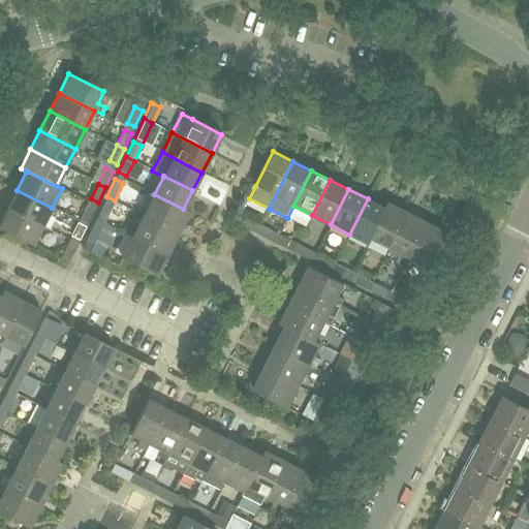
[(42,226),(52,208),(17,190),(7,209),(42,226)]
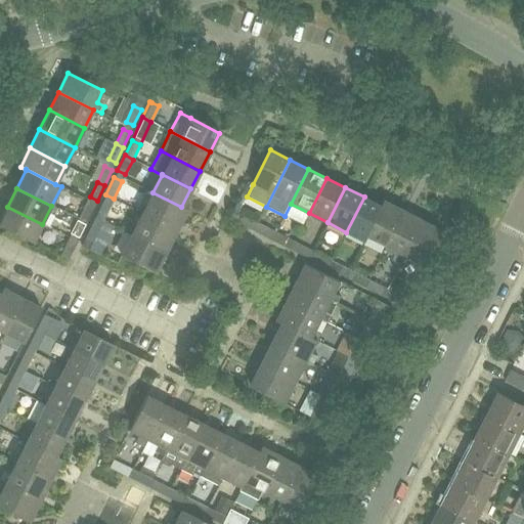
[(176,231),(187,210),(181,207),(153,192),(145,207),(139,204),(135,211),(141,214),(176,231)]
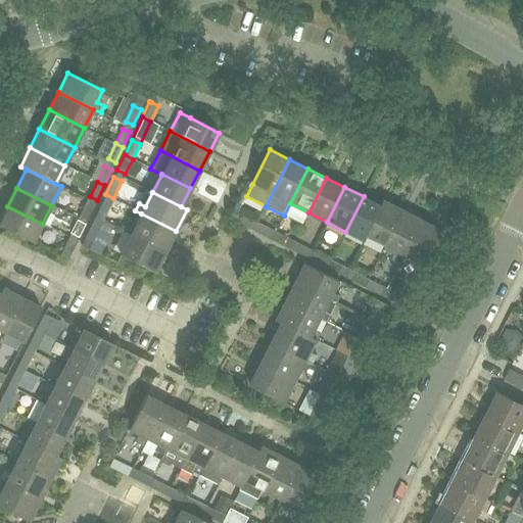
[(104,217),(113,198),(105,194),(96,212),(104,217)]
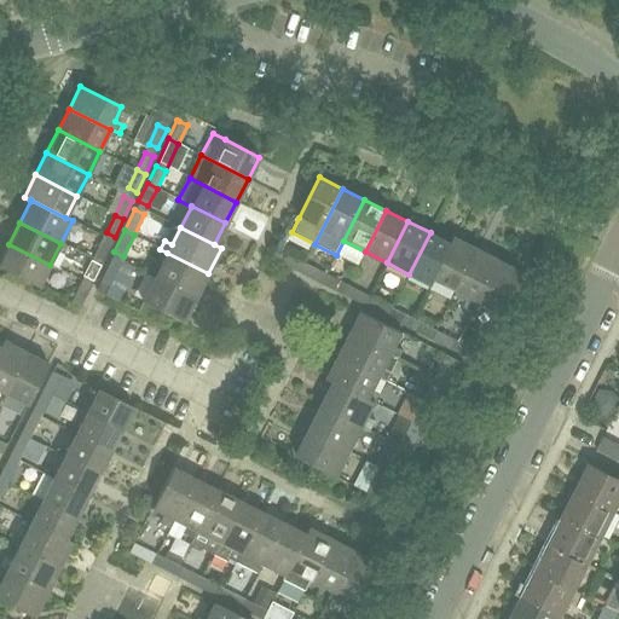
[(452,244),(451,243),(431,232),(409,275),(432,285),(435,279),(434,278),(452,244)]
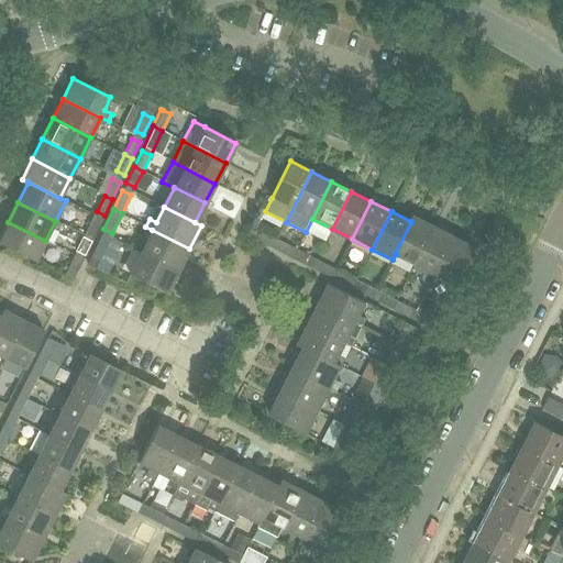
[(416,263),(434,227),(414,216),(410,221),(411,222),(395,253),(396,254),(416,263)]
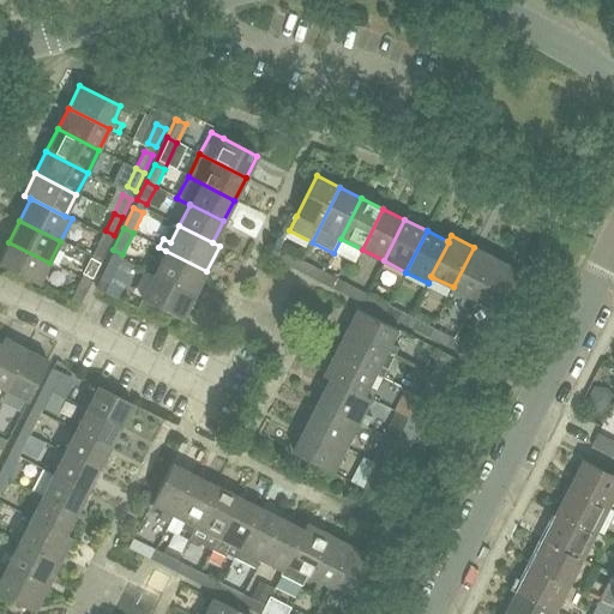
[(91,258),(101,262),(109,244),(101,240),(91,258)]
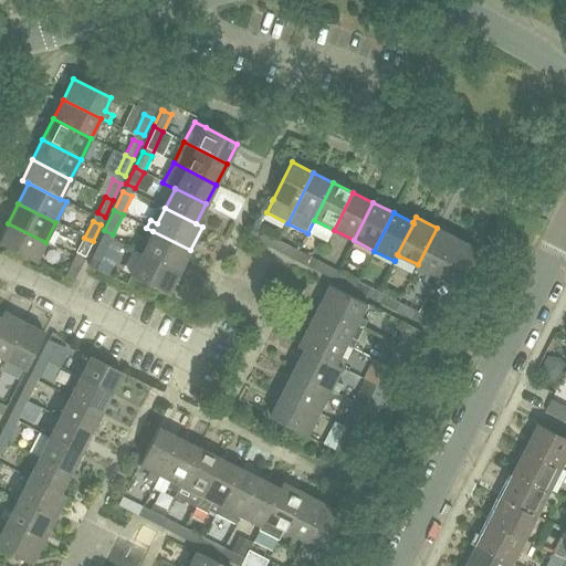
[(0,245),(34,263),(45,242),(8,223),(0,238),(0,245)]
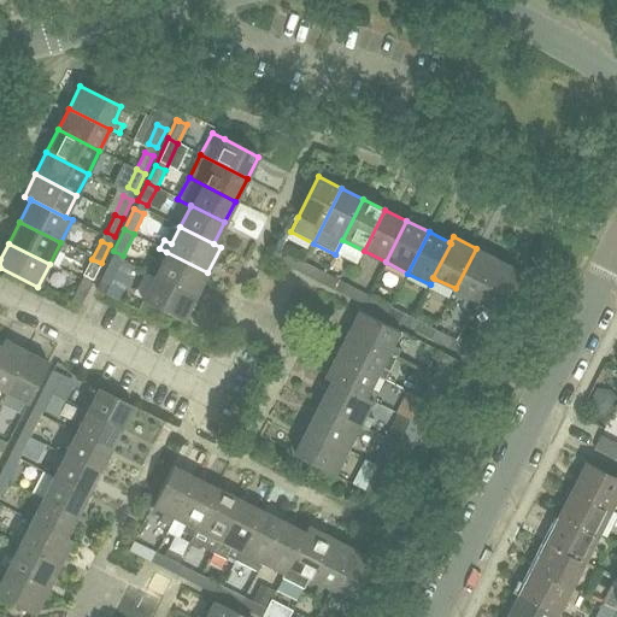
[(477,300),(498,259),(476,248),(456,288),(477,300)]
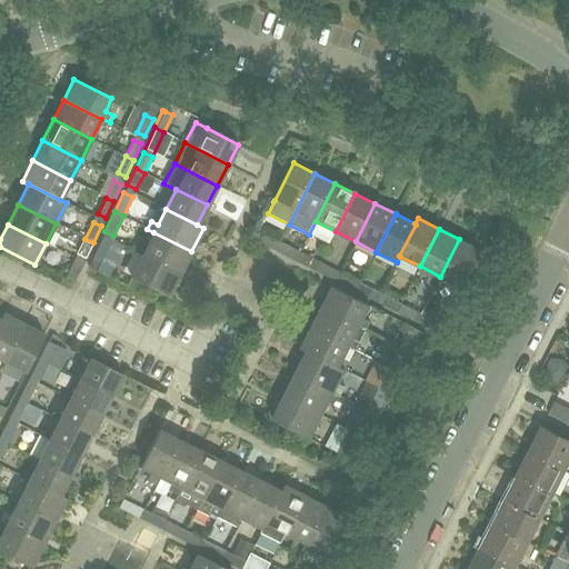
[(276,239),(259,231),(255,239),(269,247),(271,248),(276,239)]
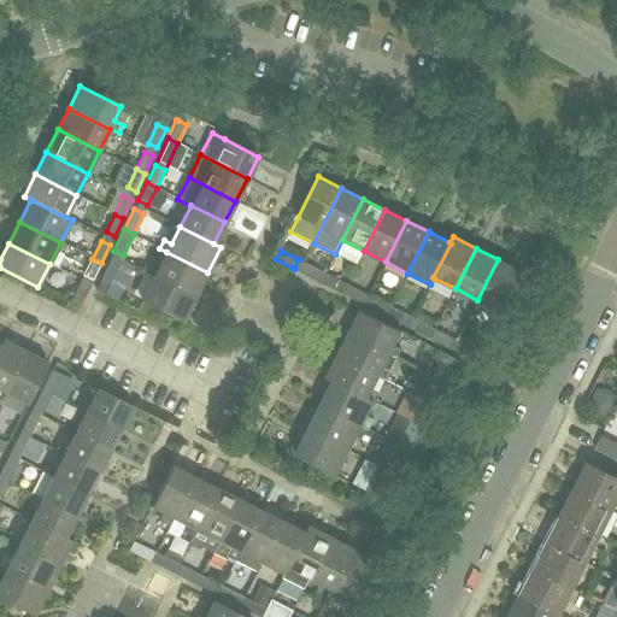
[(195,297),(207,272),(166,252),(154,276),(195,297)]
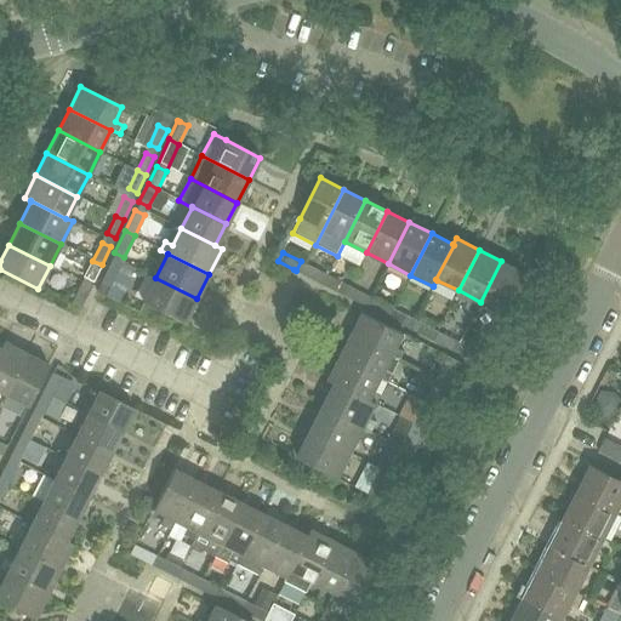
[(102,265),(92,261),(84,279),(93,283),(102,265)]
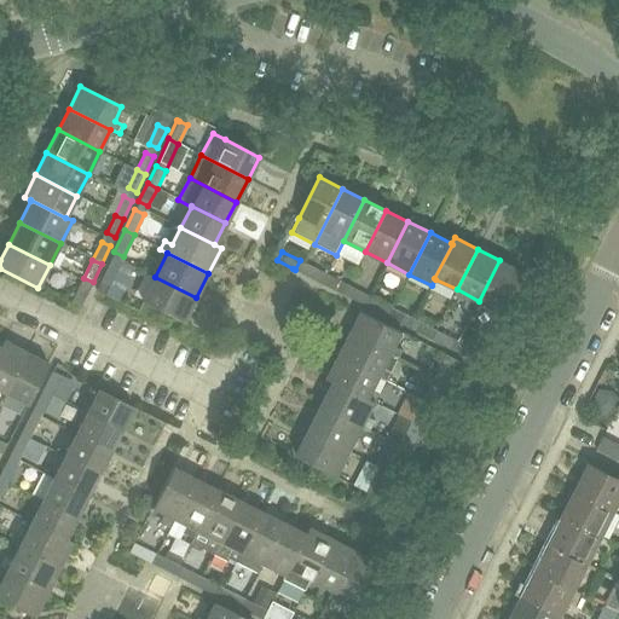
[(109,285),(120,265),(111,260),(100,281),(109,285)]
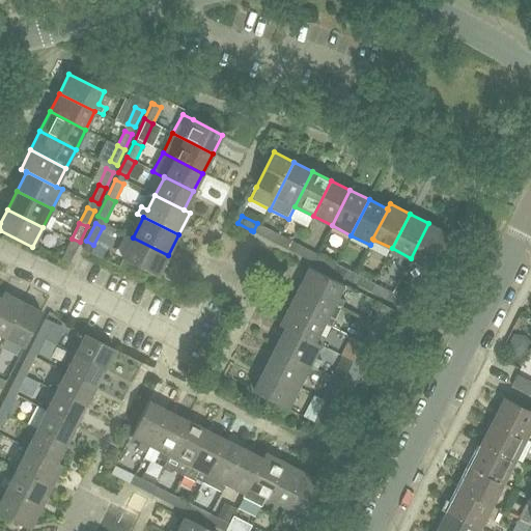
[(430,268),(448,232),(428,223),(411,258),(430,268)]
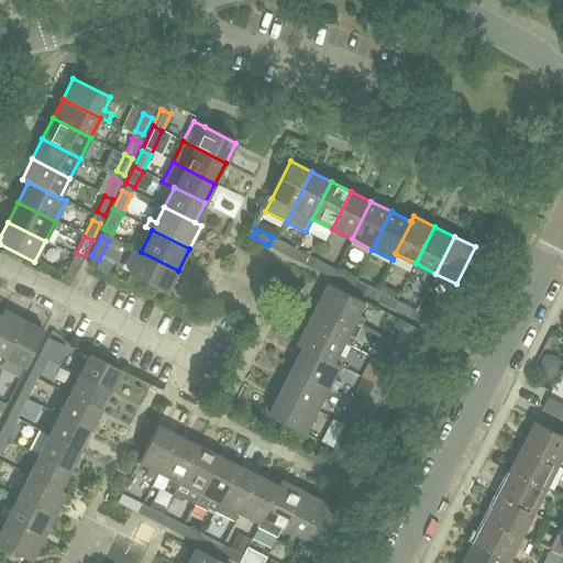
[(294,257),(297,250),(282,241),(277,250),(294,257)]
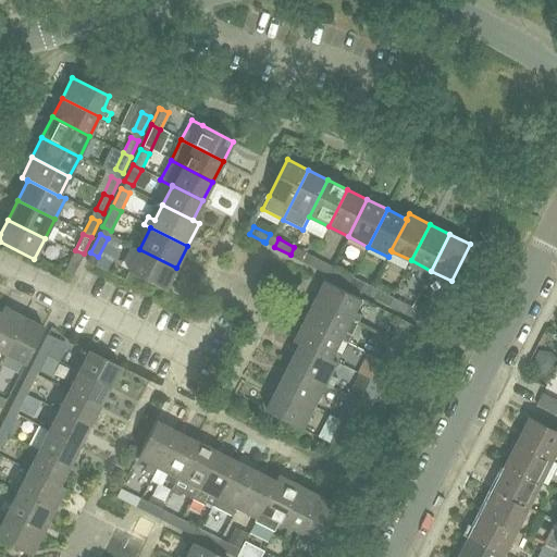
[(310,255),(294,247),(291,255),(306,263),(310,255)]
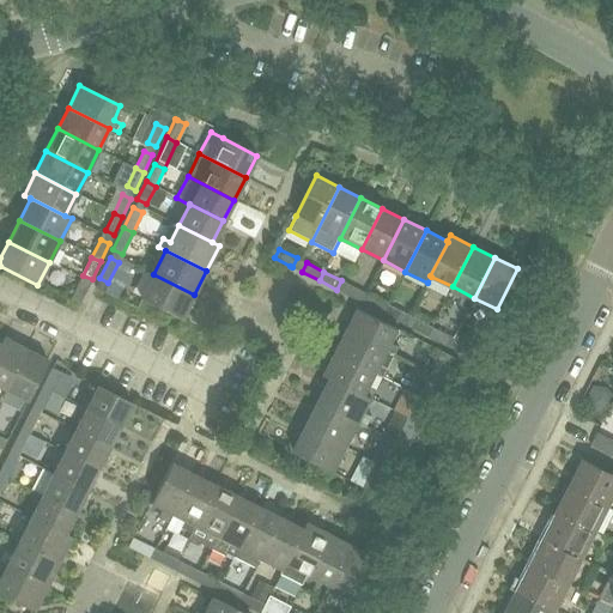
[(181,320),(194,295),(153,274),(140,299),(181,320)]
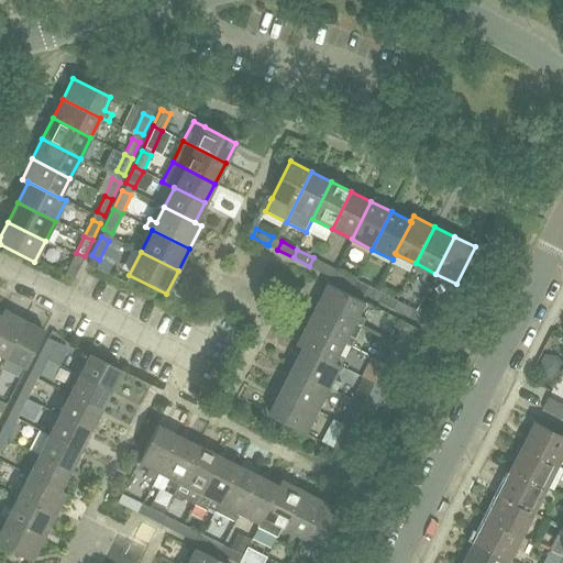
[(80,264),(73,260),(64,277),(73,280),(80,264)]
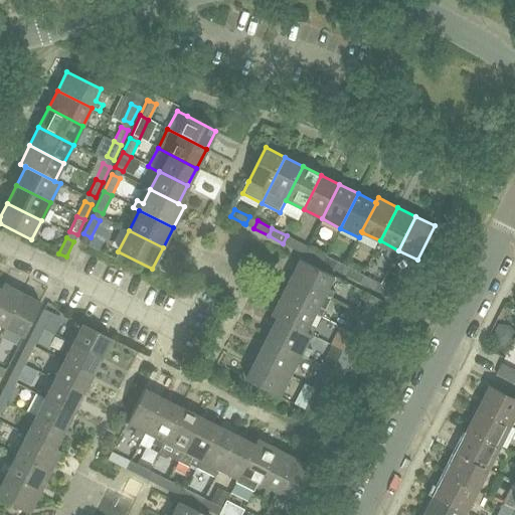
[(305,254),(309,246),(294,239),(290,246),(305,254)]
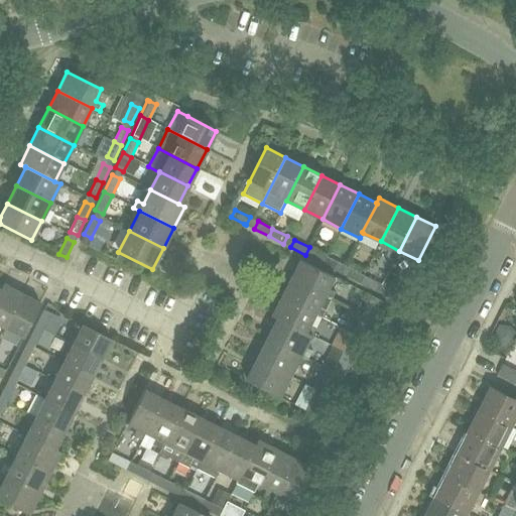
[(309,247),(305,255),(320,262),(325,254),(309,247)]
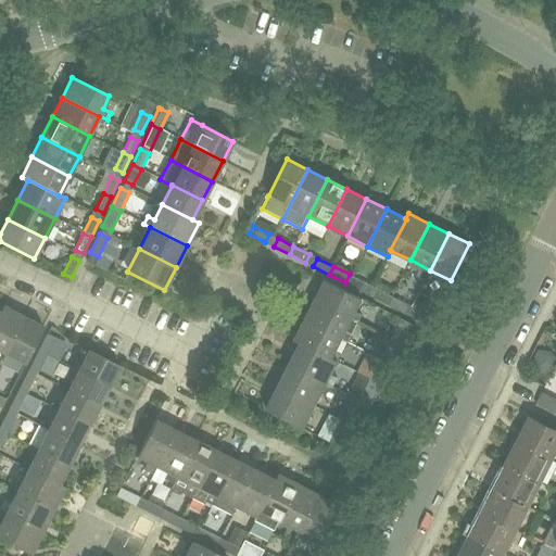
[(368,294),(373,286),(357,278),(353,286),(368,294)]
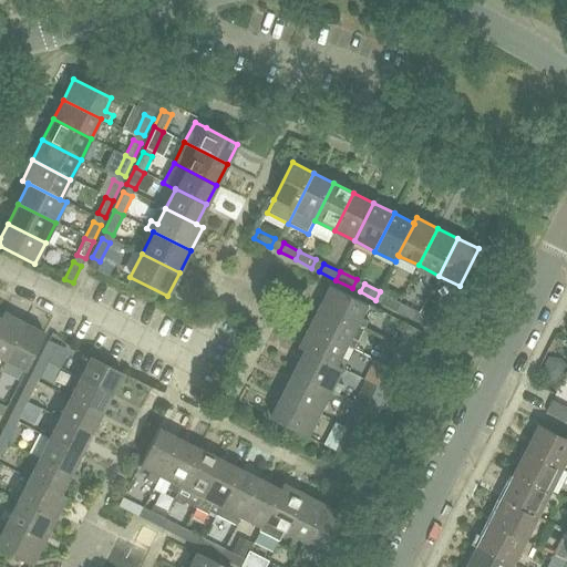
[(369,322),(362,318),(369,305),(331,286),(321,307),(359,326),(366,329),(369,322)]
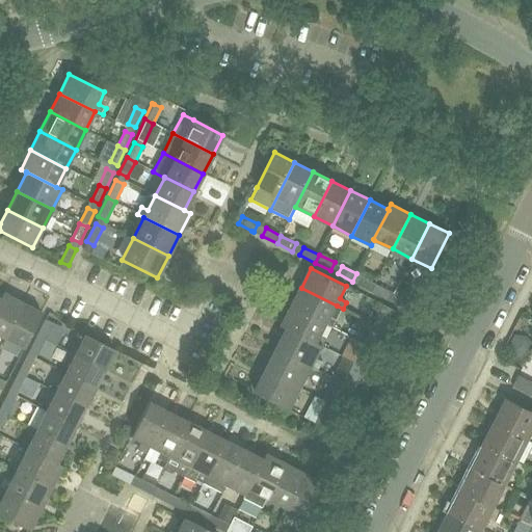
[(376,283),(356,273),(352,282),(372,291),(376,283)]
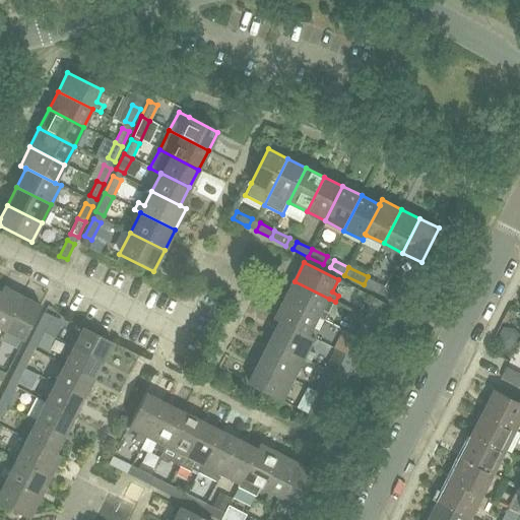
[(364,284),(382,294),(386,286),(368,276),(364,284)]
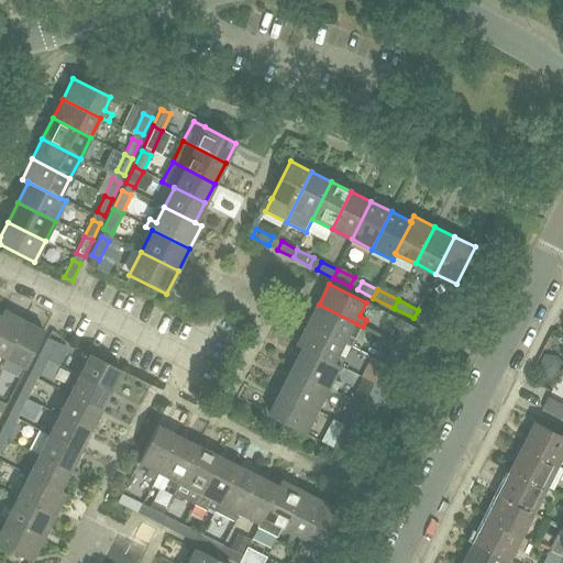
[(356,339),(350,335),(356,323),(319,305),(308,324),(345,343),(352,346),(356,339)]
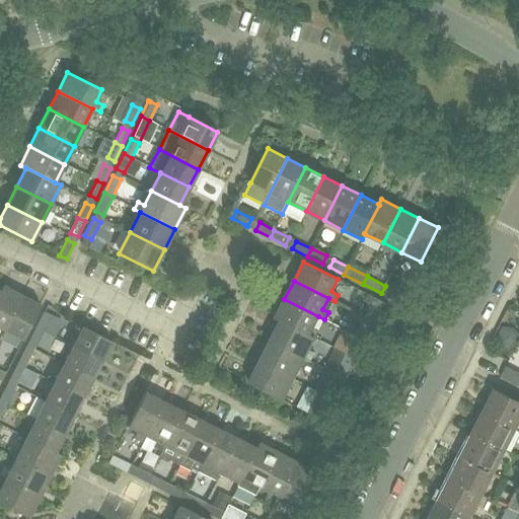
[(0,328),(4,330),(21,296),(2,286),(0,289),(0,328)]
